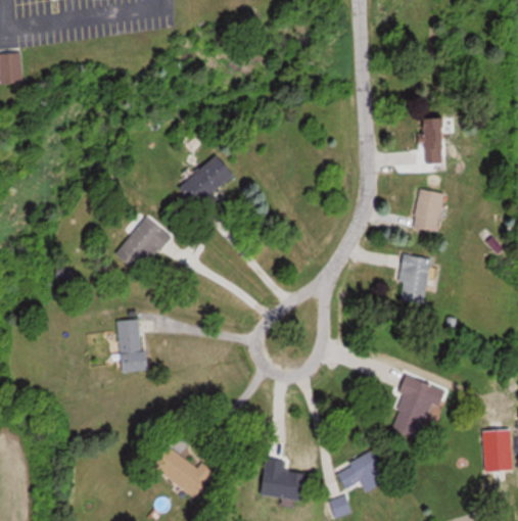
[(0,52),(11,51),(14,82),(0,83),(0,52)]
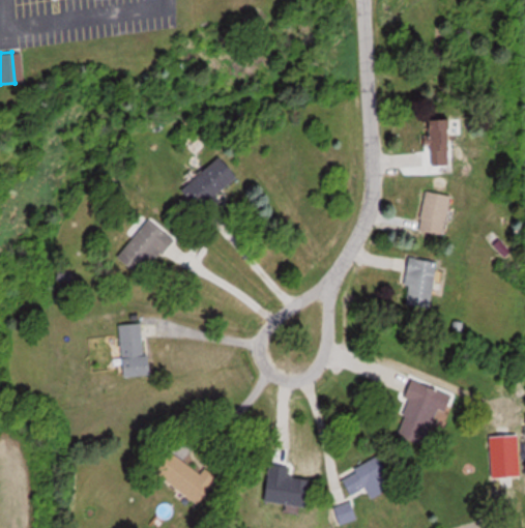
[(448,165),(448,128),(437,128),(437,123),(428,123),(428,165),(448,165)]
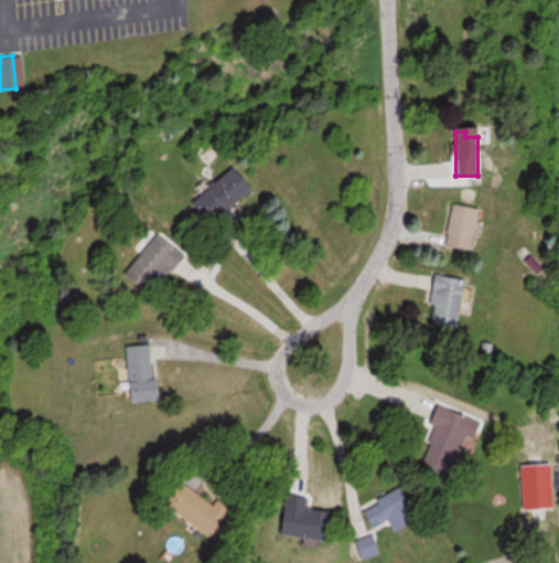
[(212,224),(251,190),(233,168),(193,202),(212,224)]
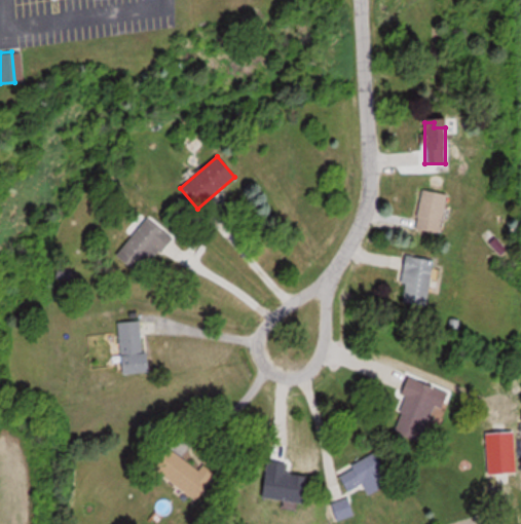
[(413,229),(439,234),(446,194),(420,189),(413,229)]
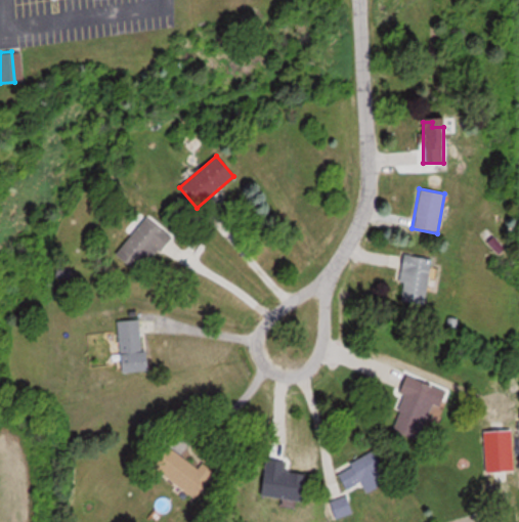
[(168,236),(144,217),(114,254),(137,273),(168,236)]
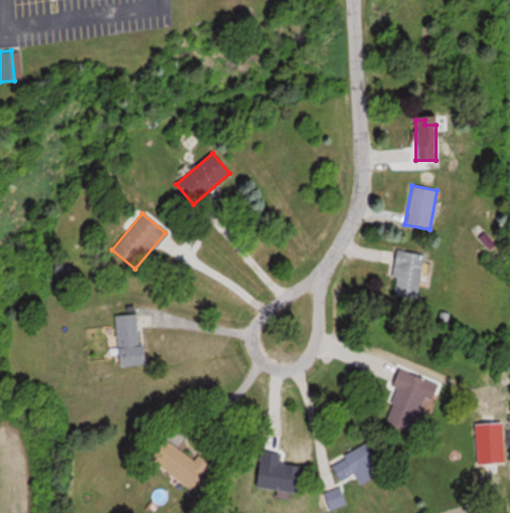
[(394,279),(392,297),(416,300),(422,254),(394,250),(391,278),(394,279)]
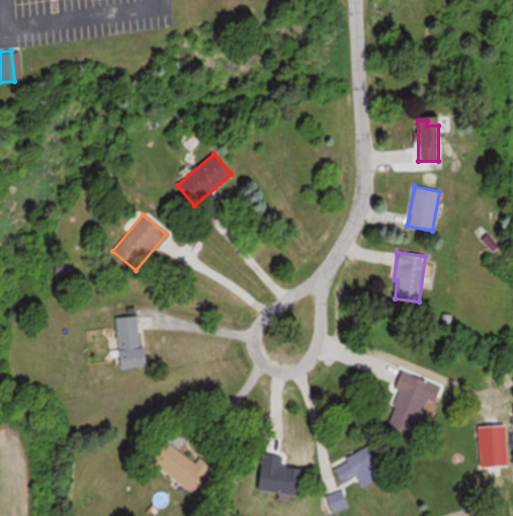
[(139,349),(136,317),(113,319),(119,369),(146,366),(144,348),(139,349)]
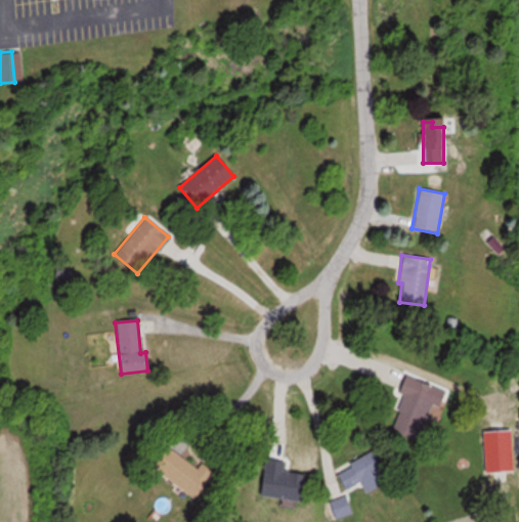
[(401,396),(389,431),(420,442),(432,406),(438,408),(444,391),(402,377),(396,394),(401,396)]
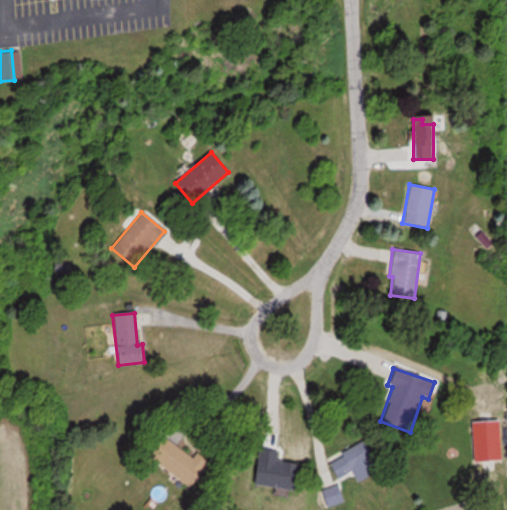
[(355,483),(379,469),(364,442),(325,463),(335,481),(350,472),(355,483)]
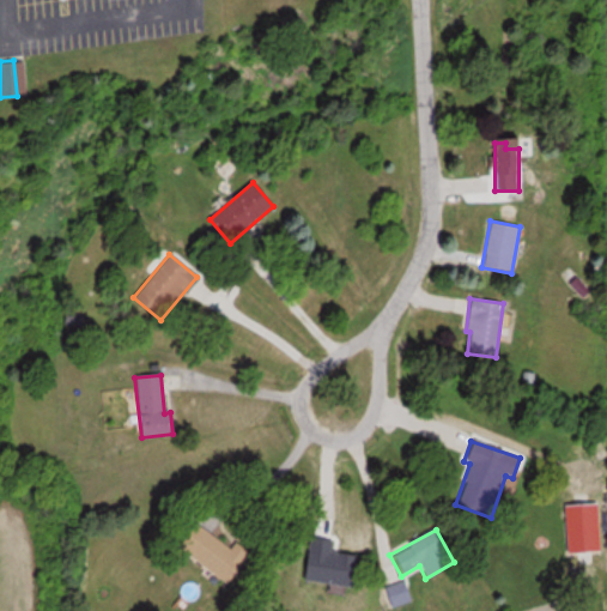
[(382,588),(388,609),(410,602),(404,582),(382,588)]
